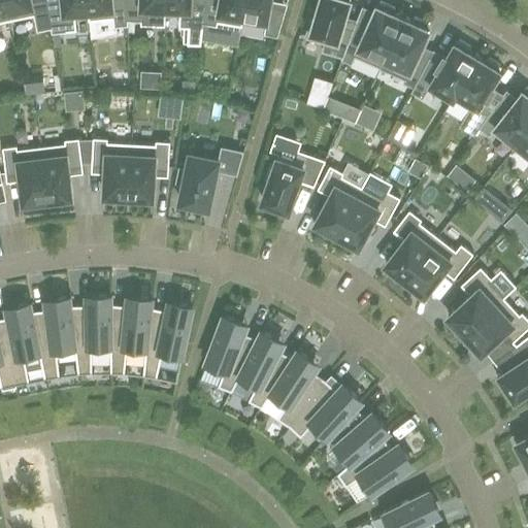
[(0,0),(0,20),(10,19),(6,0),(0,0)]
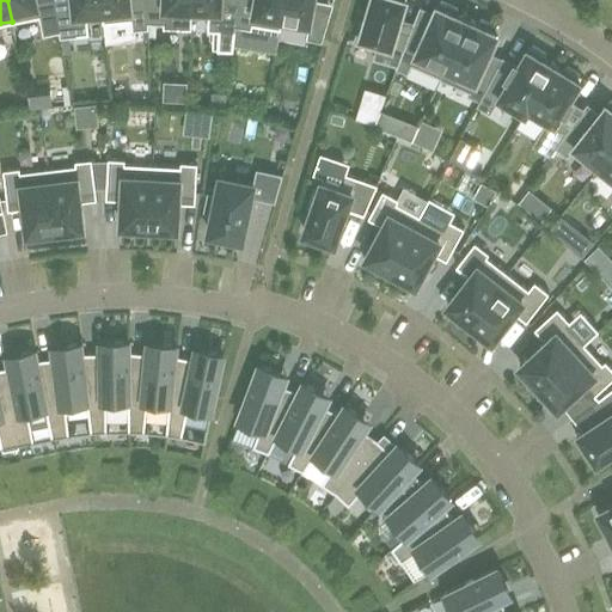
[(36,0),(7,0),(12,22),(40,16),(43,34),(60,30),(56,1),(38,5),(36,0)]
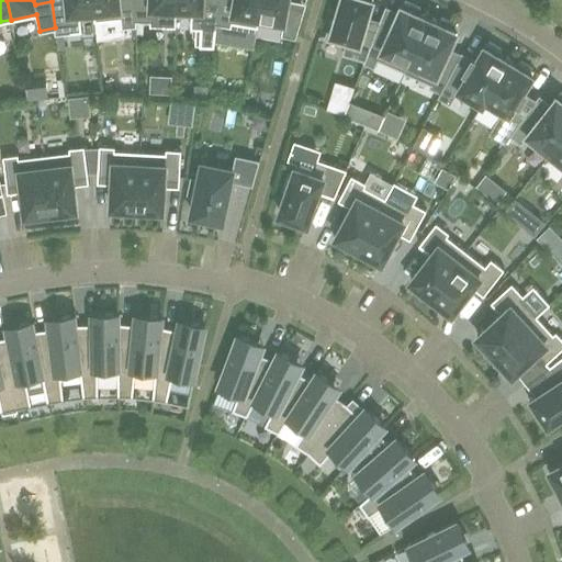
[(80,17),(93,14),(94,14),(93,0),(56,0),(52,1),(55,27),(55,33),(81,31),(80,17)]
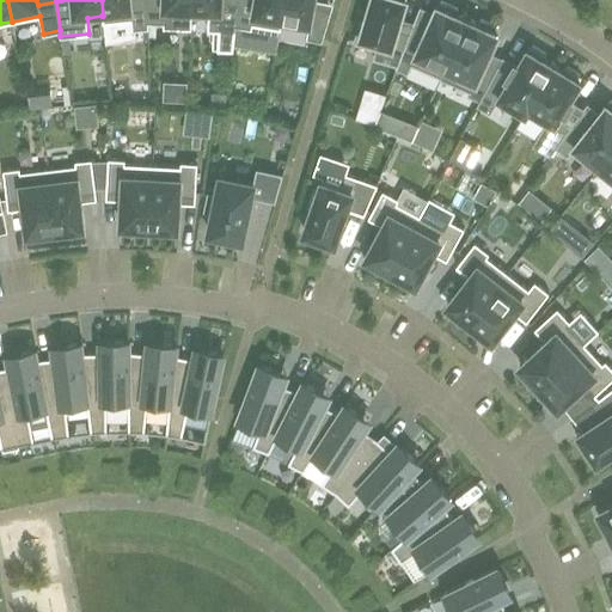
[(148,22),(147,0),(102,0),(103,16),(102,16),(103,22),(132,19),(133,29),(148,28),(148,22)]
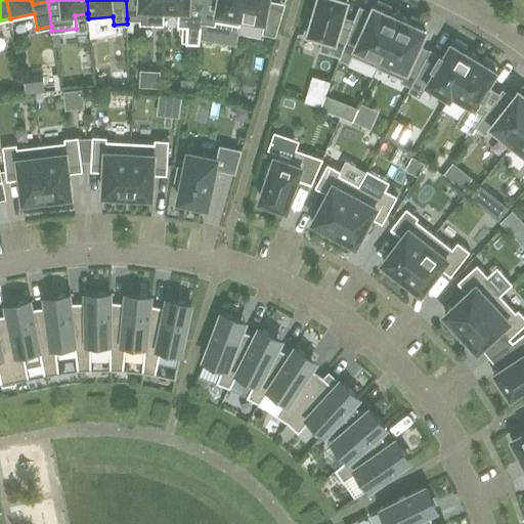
[(164,11),(164,6),(165,6),(165,0),(126,0),(127,18),(150,19),(150,12),(164,13),(164,11)]
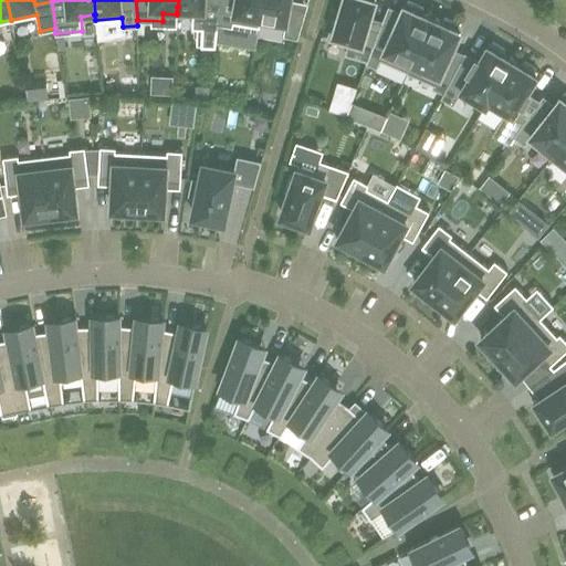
[(218,23),(220,0),(178,0),(178,7),(177,7),(177,12),(192,13),(192,28),(218,29),(218,23)]
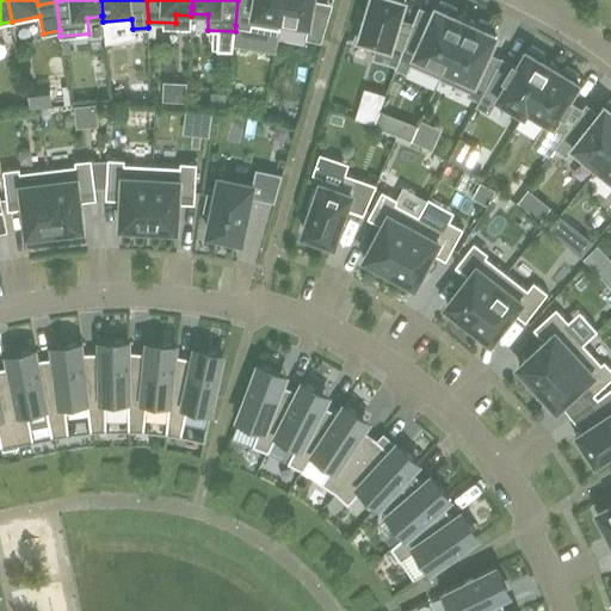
[(238,0),(235,25),(251,28),(252,24),(281,29),(282,23),(281,23),(284,0),(238,0)]
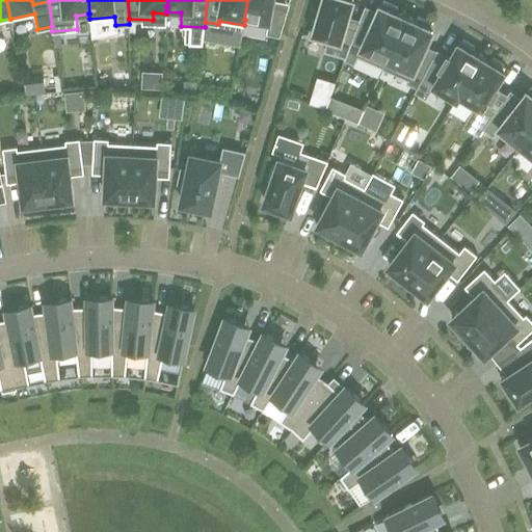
[(247,0),(244,20),(245,20),(268,24),(266,32),(280,35),(287,9),(271,7),(272,0),(247,0)]
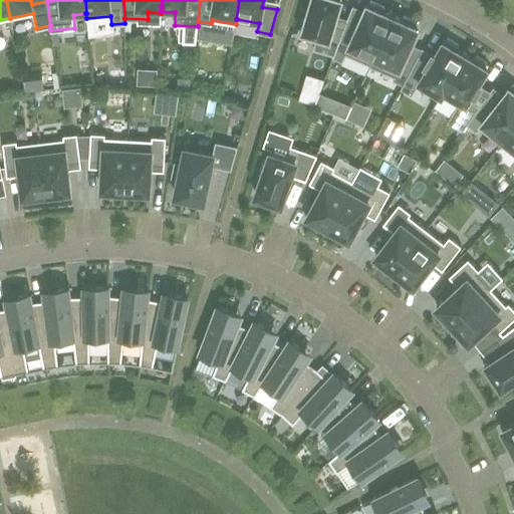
[(297,33),(316,39),(314,48),(333,54),(343,27),(333,24),(339,0),(311,0),(306,19),(302,18),(297,33)]
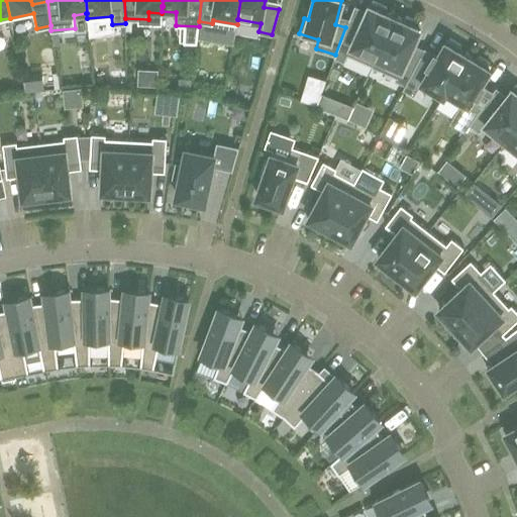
[(367,9),(358,25),(348,21),(345,27),(335,55),(334,57),(344,62),(347,54),(372,64),(395,15),(385,11),(387,7),(373,1),(371,4),(369,4),(367,9)]
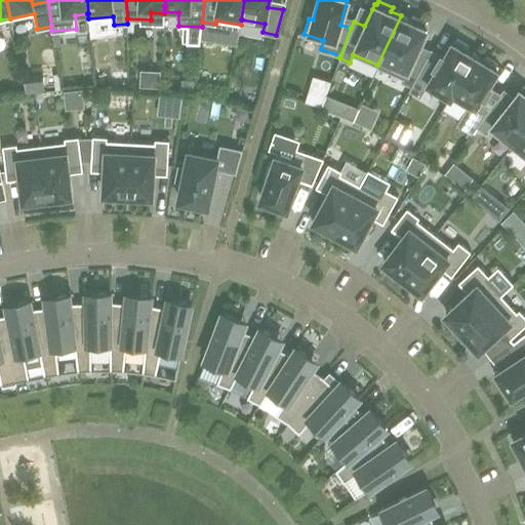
[(401,15),(377,65),(403,77),(402,80),(411,85),(426,57),(415,53),(427,28),(426,27),(427,23),(412,16),(410,19),(401,15)]
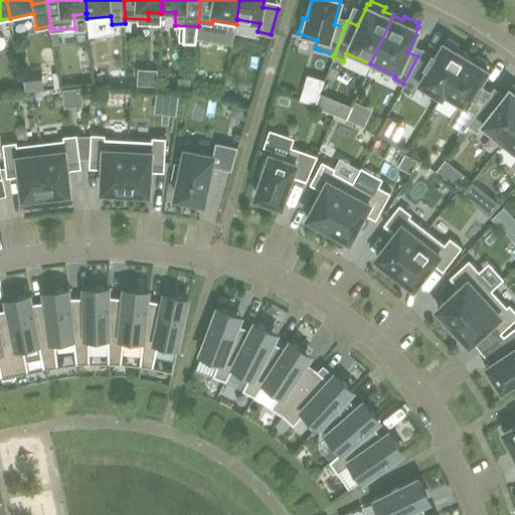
[(420,81),(442,94),(467,53),(462,50),(462,51),(459,49),(461,45),(447,37),(445,40),(444,40),(436,53),(433,52),(428,59),(418,54),(417,56),(403,83),(401,88),(412,95),(420,81)]
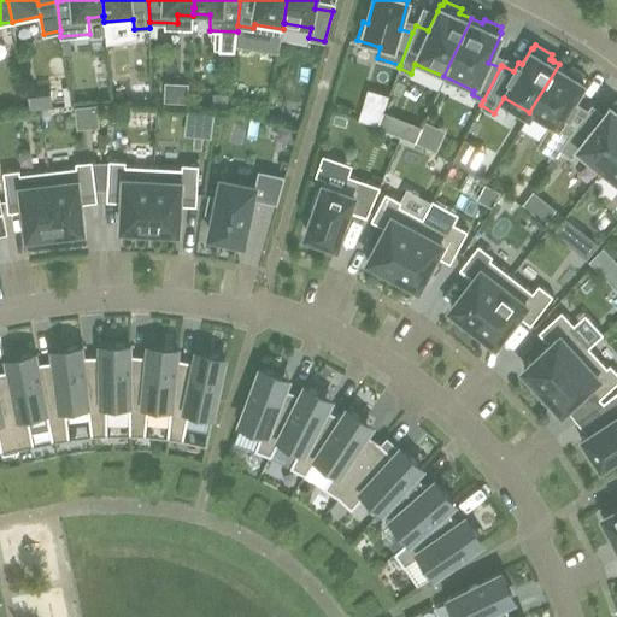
[(564,66),(559,64),(529,112),(550,125),(536,145),(554,156),(560,148),(580,121),(577,119),(583,110),(573,104),(575,100),(575,99),(574,99),(585,81),(585,80),(587,76),(570,66),(568,70),(564,68),(564,66)]
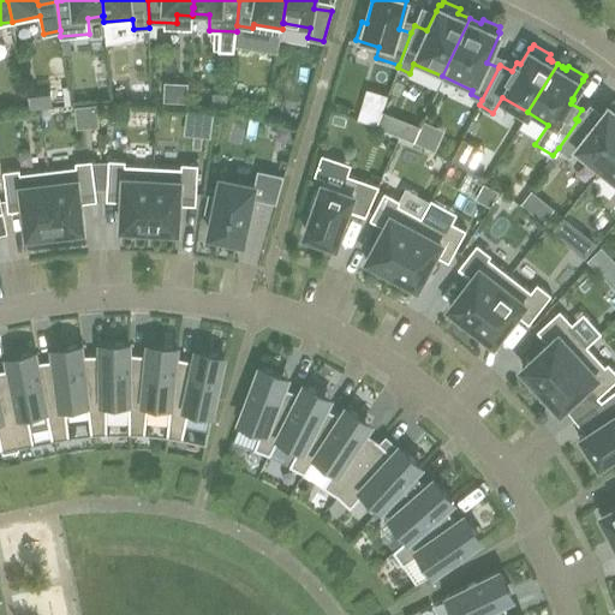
[(51,84),(29,87),(30,108),(53,106),(51,84)]
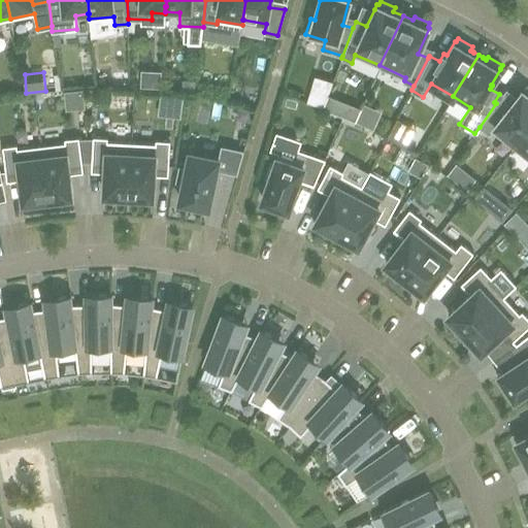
[(505,111),(496,103),(480,127),(489,134),(493,130),(515,146),(527,129),(527,88),(526,87),(524,90),(523,89),(517,97),(505,111)]
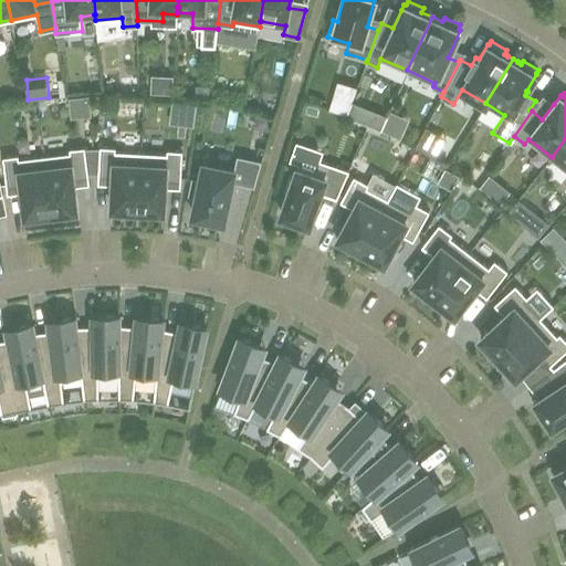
[(88,117),(86,97),(66,98),(69,119),(88,117)]
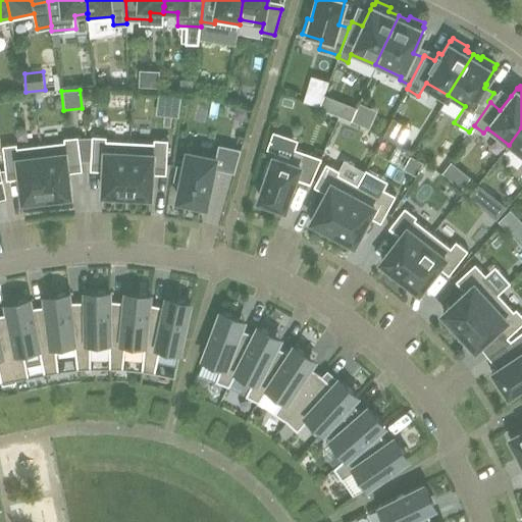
[(179,95),(157,92),(156,103),(178,106),(179,95)]
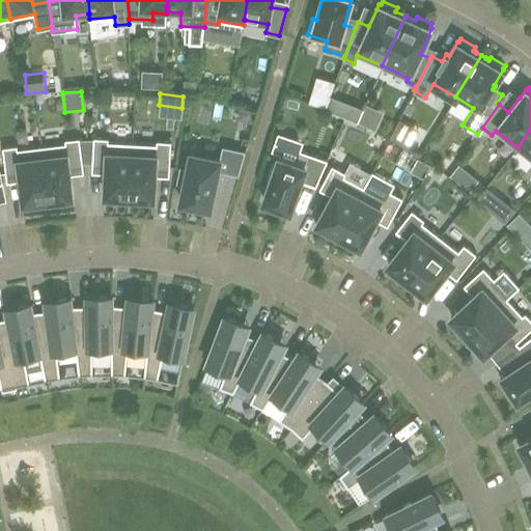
[(330,96),(325,110),(337,115),(343,101),(330,96)]
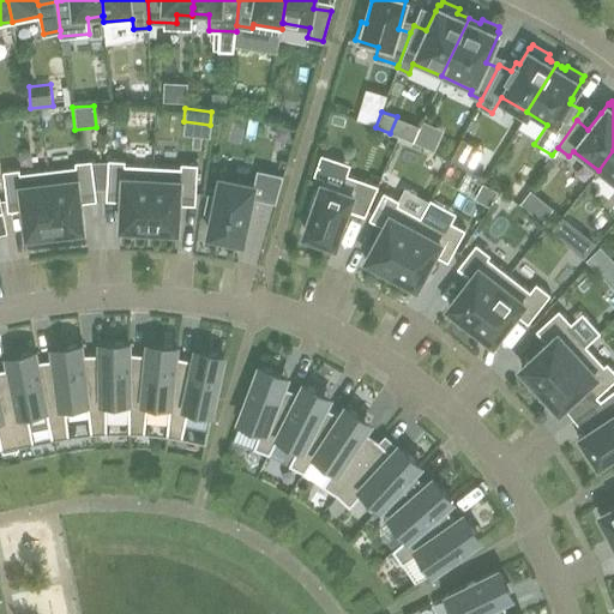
[(613,150),(599,170),(613,182),(613,150)]
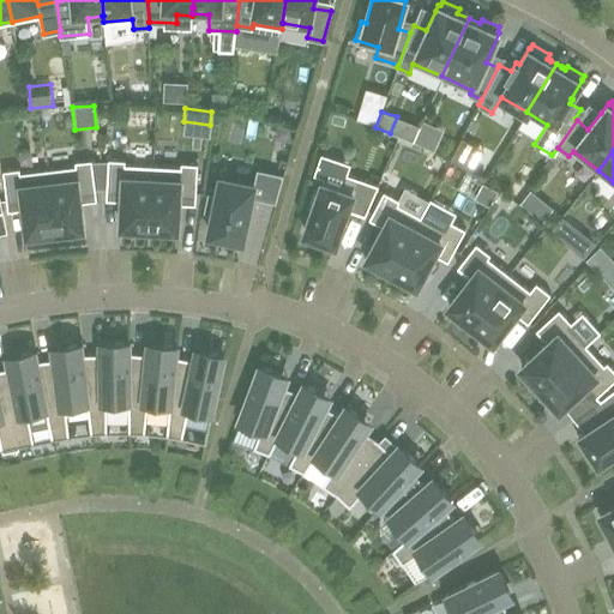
[(102,188),(102,158),(68,162),(71,178),(52,180),(58,229),(86,226),(83,191),(102,188)]
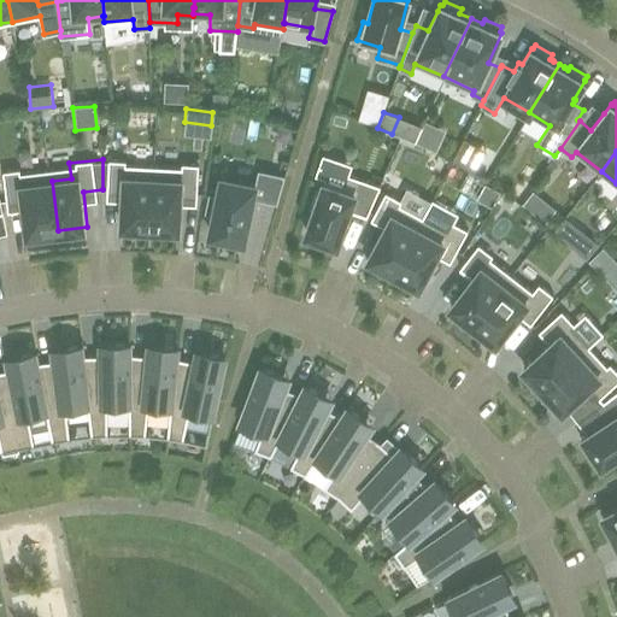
[(121,227),(151,228),(154,177),(135,176),(135,160),(103,159),(103,189),(123,191),(121,227)]
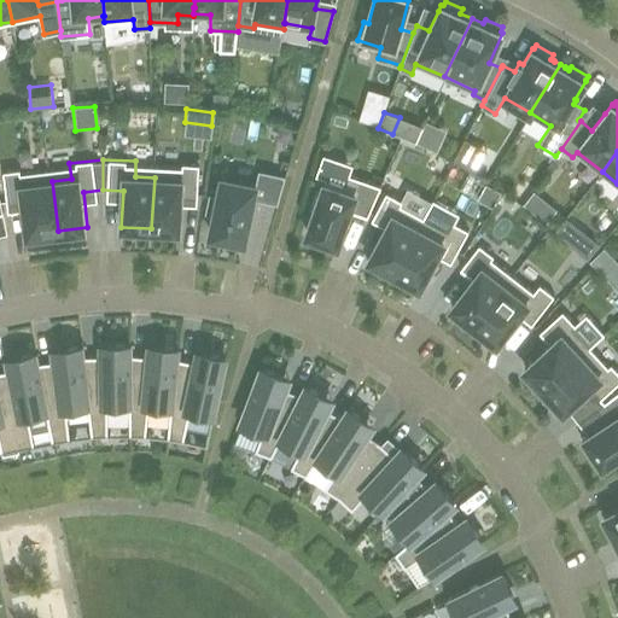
[(155,178),(151,228),(181,229),(184,193),(203,194),(208,165),(174,163),(173,179),(155,178)]
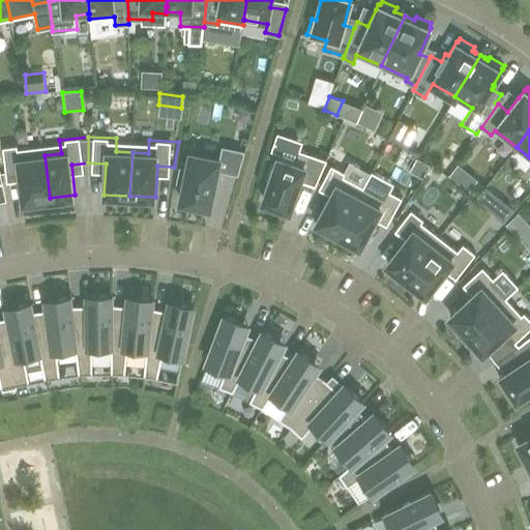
[(26,144),(0,146),(0,156),(3,173),(21,171),(24,201),(50,198),(45,155),(28,156),(26,144)]
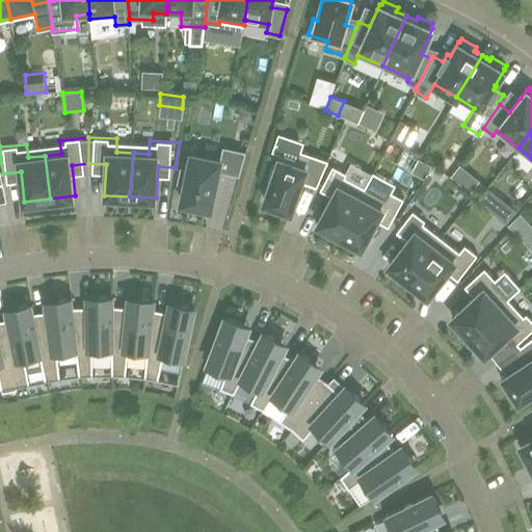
[(218,170),(239,175),(245,151),(223,145),(220,158),(191,152),(187,168),(180,166),(177,183),(184,185),(181,202),(194,204),(193,208),(210,212),(218,170)]
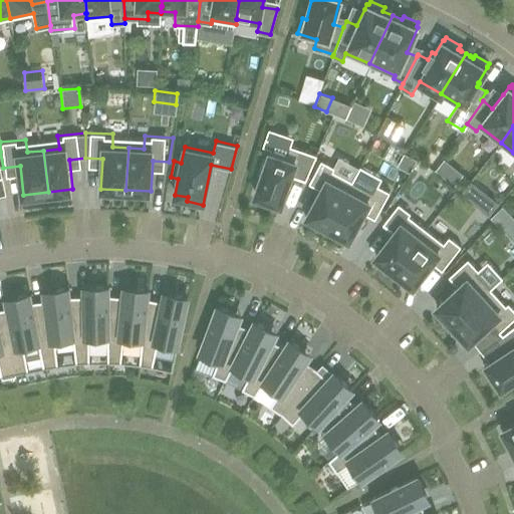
[(262,174),(255,194),(281,203),(291,175),(305,180),(316,155),(290,145),(287,153),(271,148),(267,160),(264,158),(259,173),(262,174)]
